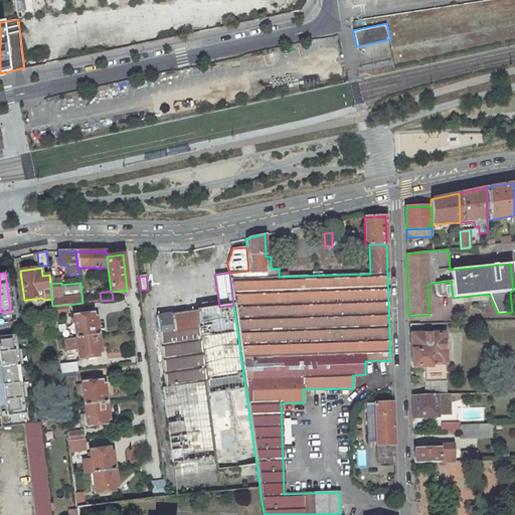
[(68,313),(67,305),(52,306),(53,315),(68,313)]
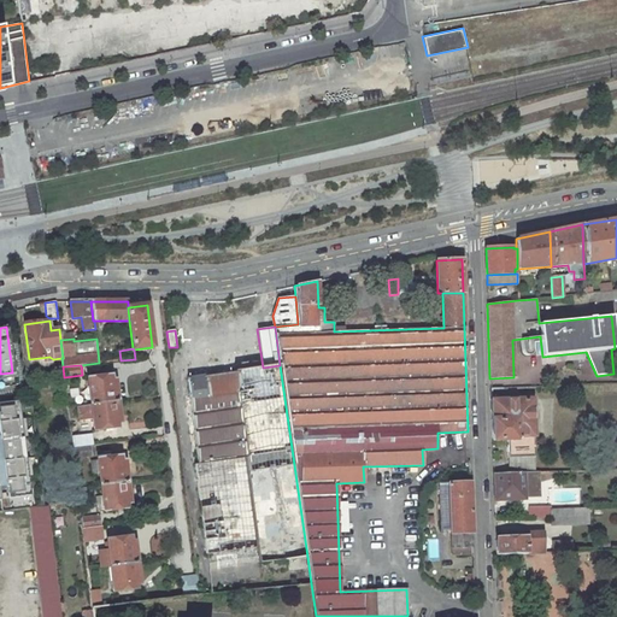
[(236,391),(258,547),(260,563),(307,557),(280,365),(263,368),(238,371),(240,391),(236,391)]
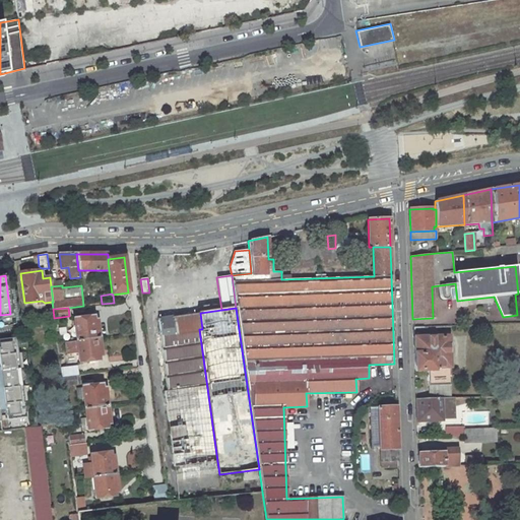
[(174,467),(217,461),(199,329),(202,329),(200,313),(157,319),(159,335),(155,335),(159,367),(164,366),(167,391),(164,391),(174,467)]
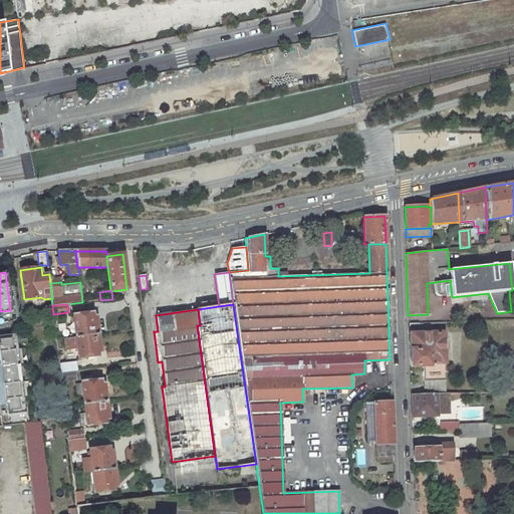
[(73,315),(75,336),(97,334),(95,316),(92,317),(92,313),(73,315)]
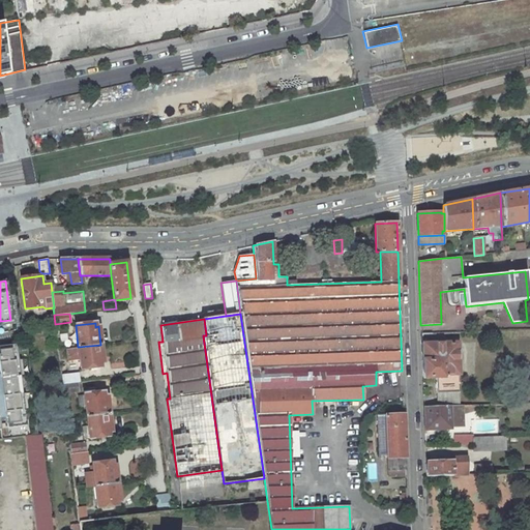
[(457,343),(421,344),(423,378),(436,378),(436,393),(437,393),(437,407),(460,406),(459,387),(457,343)]
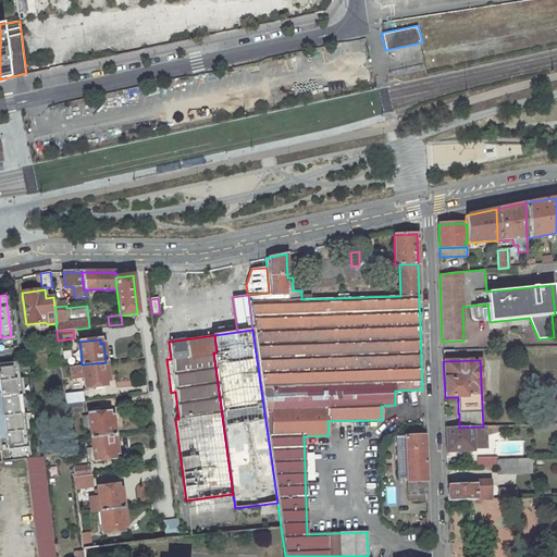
[(0,397),(5,444),(8,444),(8,449),(27,447),(17,361),(0,363),(0,397)]
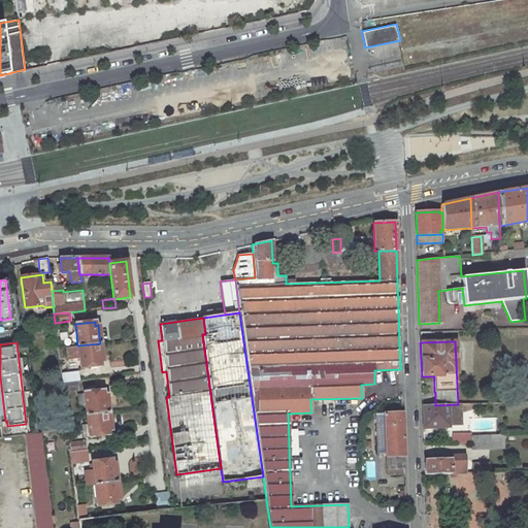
[(66,348),(67,359),(79,358),(80,367),(90,366),(91,369),(100,368),(99,361),(102,361),(100,343),(77,345),(66,348)]
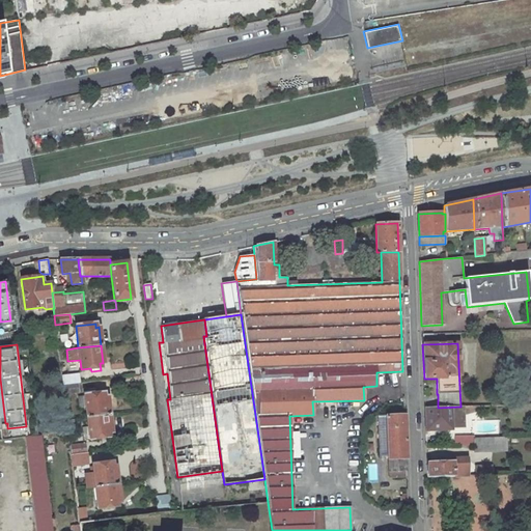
[(78,373),(61,375),(62,385),(78,383),(79,383),(78,373)]
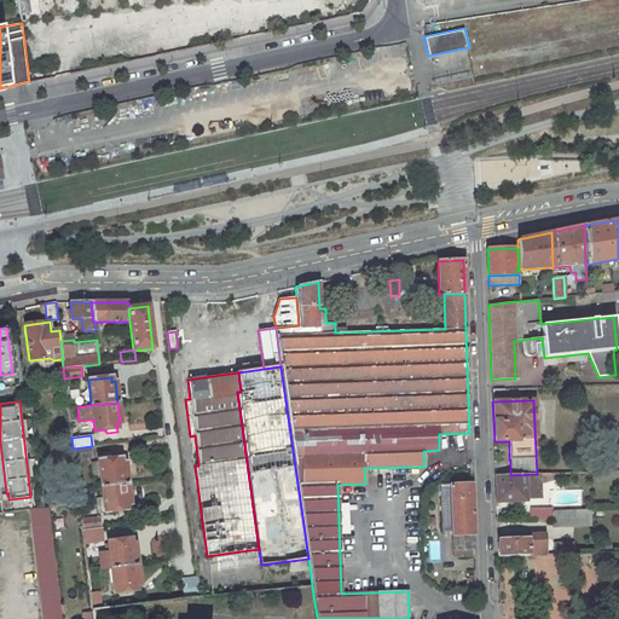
[(74,460),(92,457),(91,446),(73,449),(74,460)]
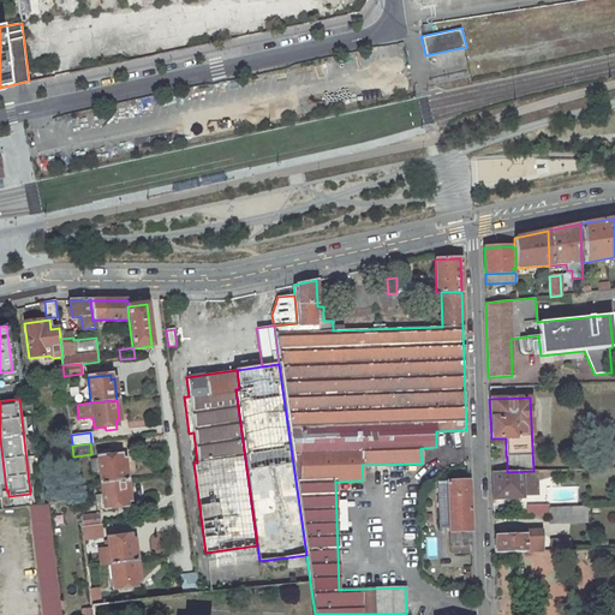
[(99,472),(100,483),(127,481),(125,460),(120,460),(120,455),(119,455),(118,452),(109,453),(109,448),(96,449),(96,458),(91,459),(93,472),(99,472)]
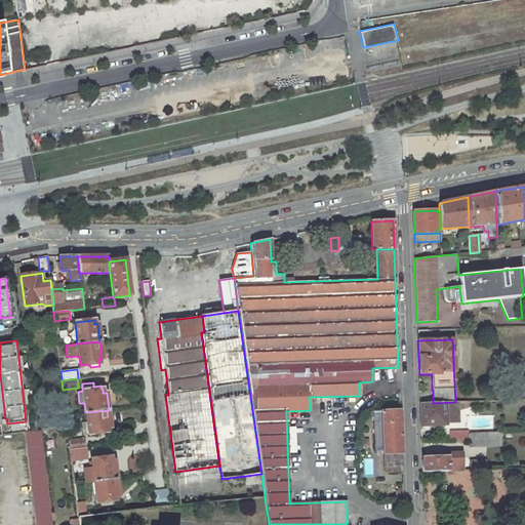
[(457,410),(457,402),(455,402),(433,403),(420,403),(420,427),(447,426),(447,422),(458,422),(457,410)]
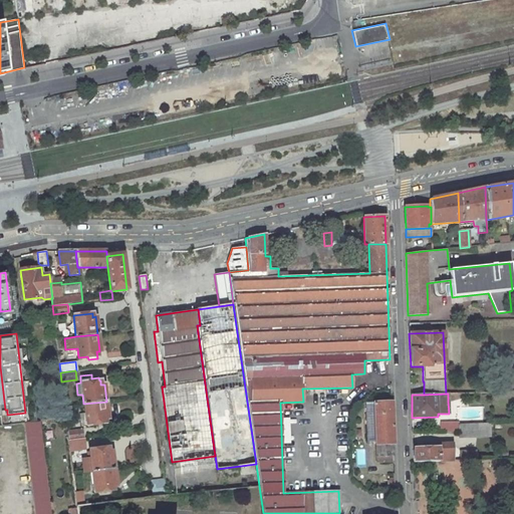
[(80,425),(86,425),(98,424),(98,427),(103,426),(103,424),(105,423),(105,419),(108,419),(106,402),(83,404),(84,413),(79,414),(80,425)]
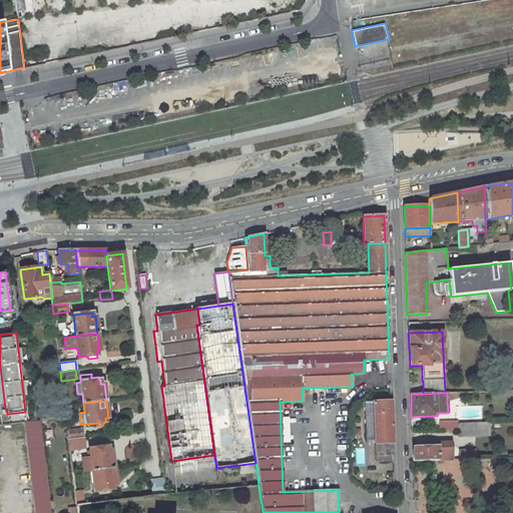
[(393,461),(391,401),(373,402),(375,441),(376,456),(381,456),(381,462),(393,461)]
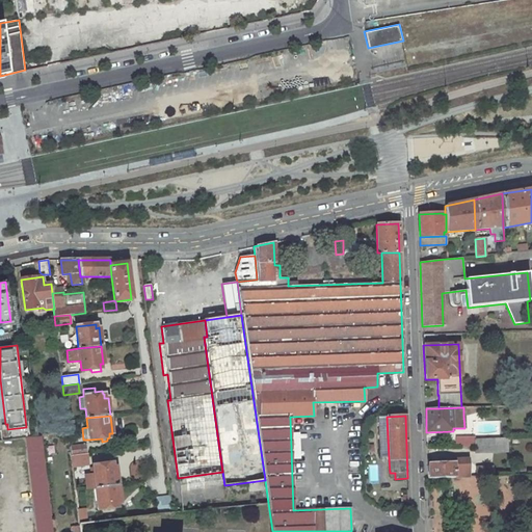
[(52,531),(41,435),(26,437),(36,531),(52,531)]
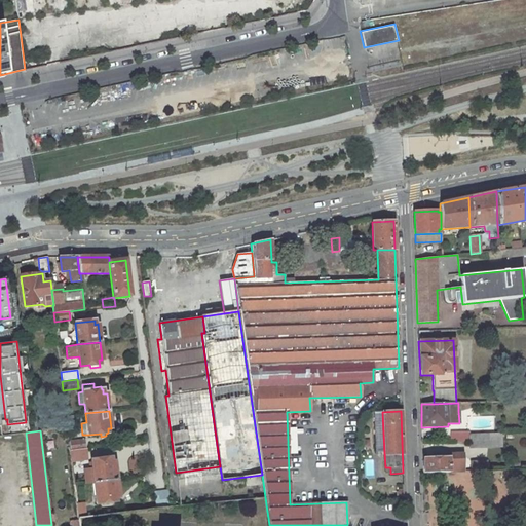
[(488,447),(488,434),(470,435),(470,441),(470,448),(488,447)]
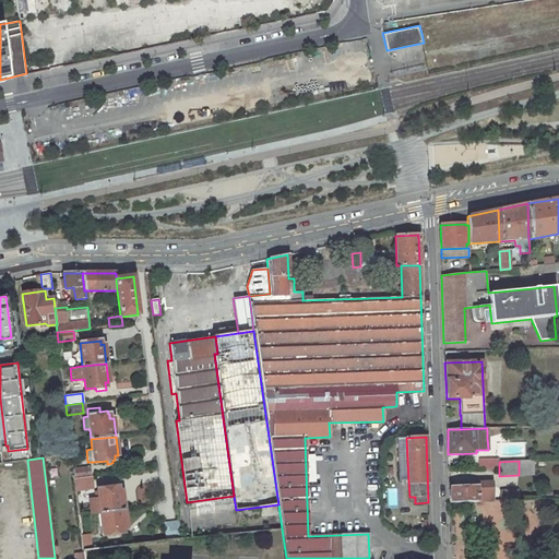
[(90,467),(73,470),(74,478),(91,476),(90,467)]
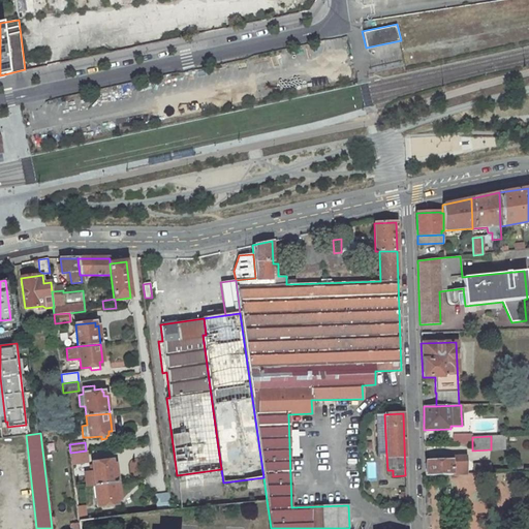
[(88,462),(86,450),(70,453),(72,464),(88,462)]
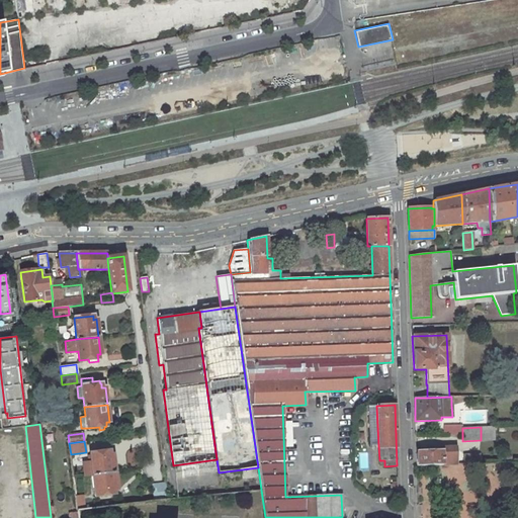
[(441,452),(416,453),(417,465),(442,465),(442,464),(455,464),(455,447),(441,448),(441,452)]
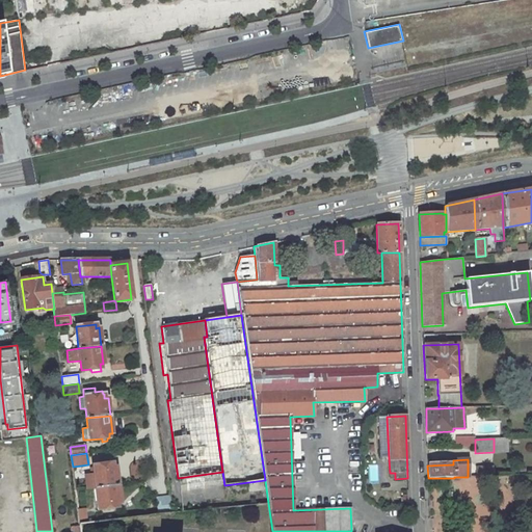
[(112,463),(92,466),(94,477),(85,478),(87,488),(95,487),(117,485),(115,467),(112,468),(112,463)]
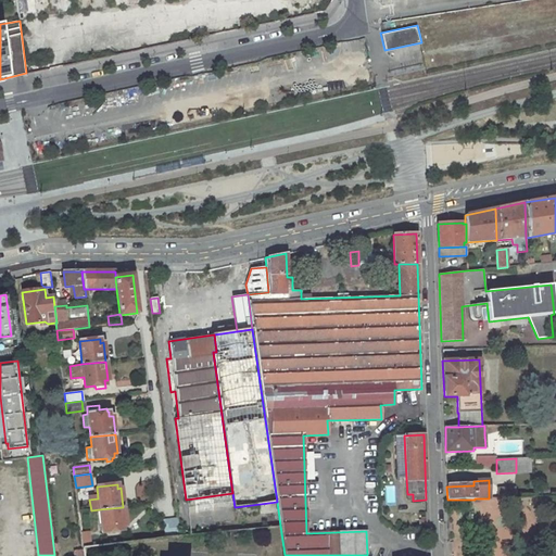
[(514,488),(498,489),(498,497),(518,497),(518,490),(514,490),(514,488)]
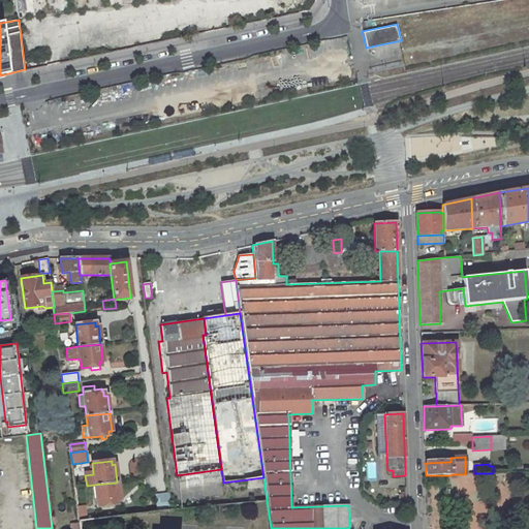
[(223,483),(221,469),(177,475),(179,488),(223,483)]
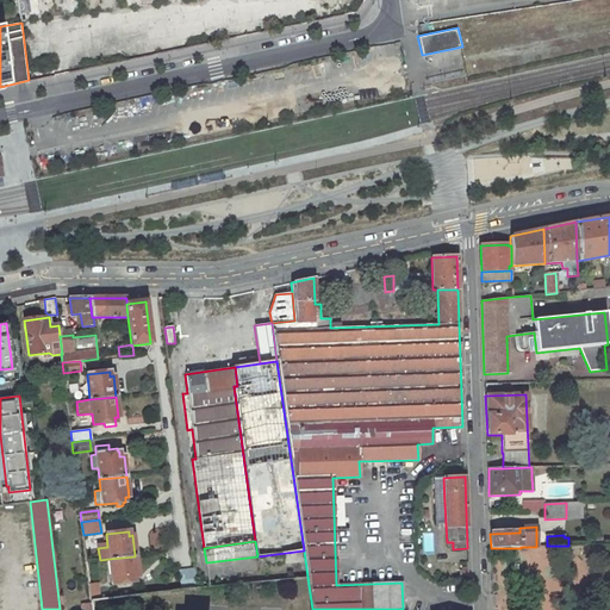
[(138,577),(135,556),(109,559),(112,584),(135,582),(134,577),(138,577)]
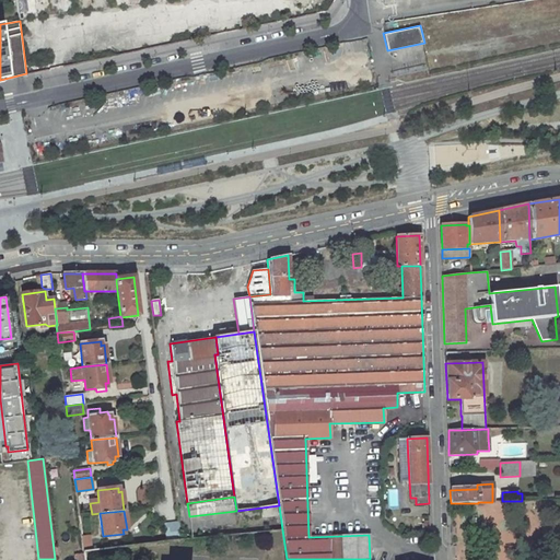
[(90,536),(82,537),(83,552),(91,551),(90,536)]
